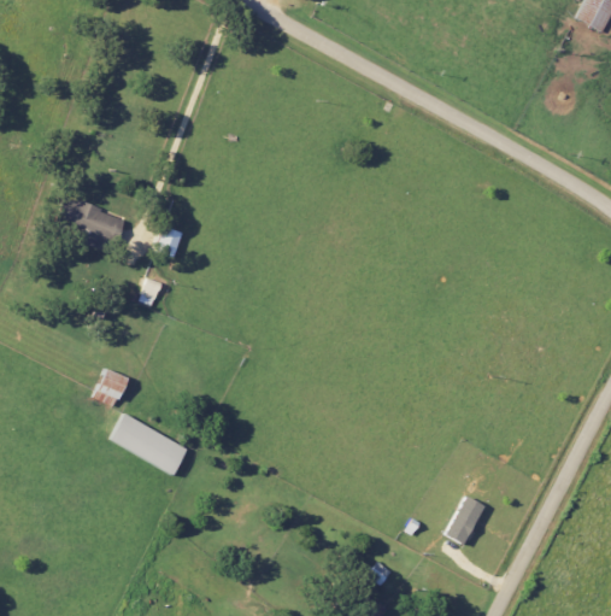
[(610,0),(588,0),(579,22),(605,34),(610,21),(610,0)]
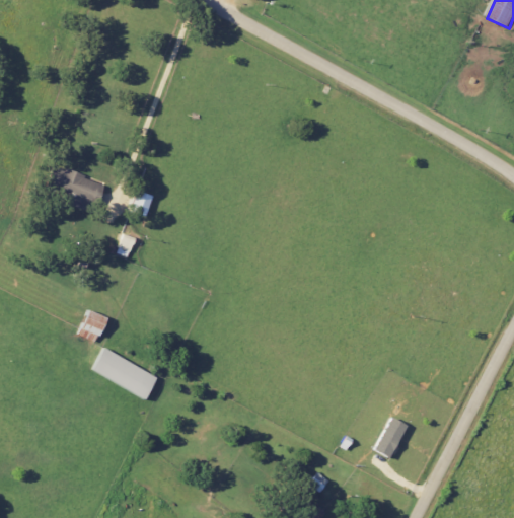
[(106,186),(56,166),(48,188),(67,195),(64,203),(95,215),(106,186)]
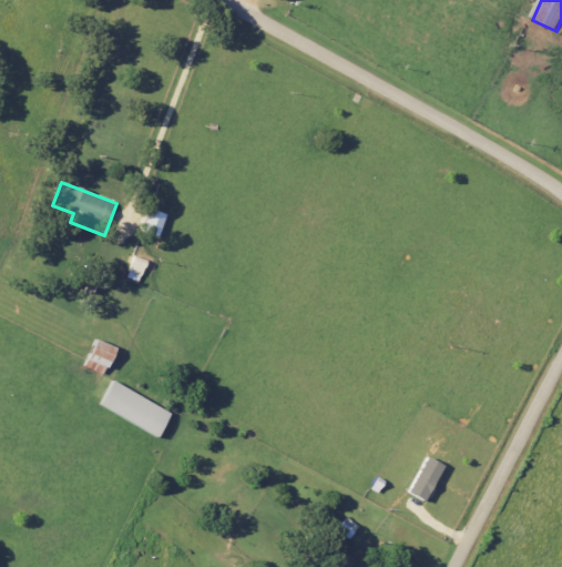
[(161,239),(169,215),(153,210),(145,233),(161,239)]
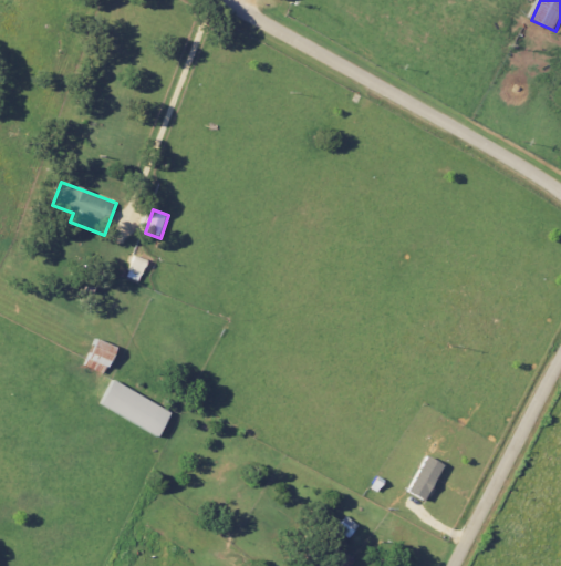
[(89,369),(108,374),(116,346),(95,340),(89,369)]
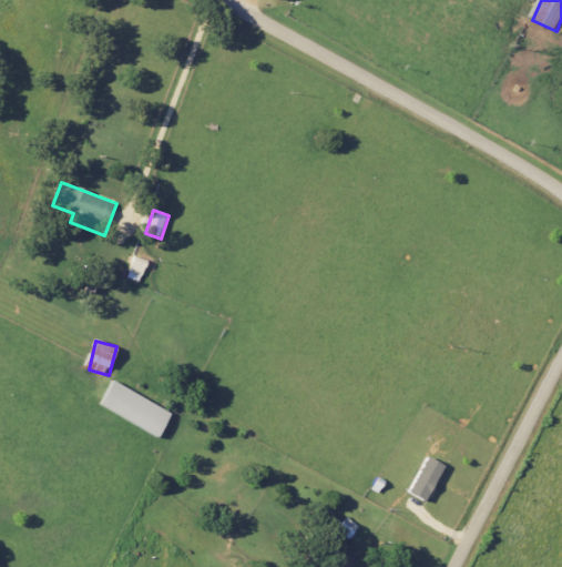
[(173,414),(115,382),(102,406),(160,438),(173,414)]
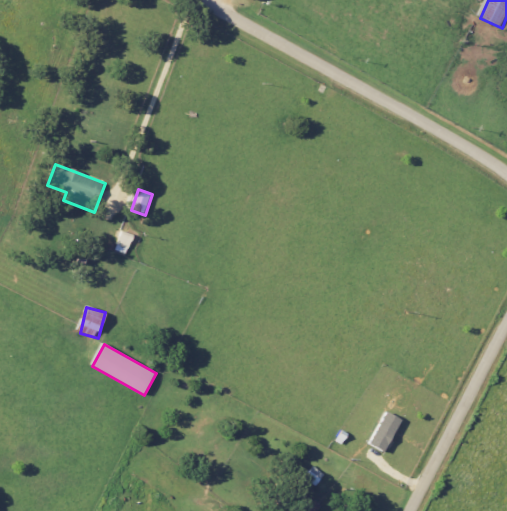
[(402,420),(387,412),(370,444),(385,452),(402,420)]
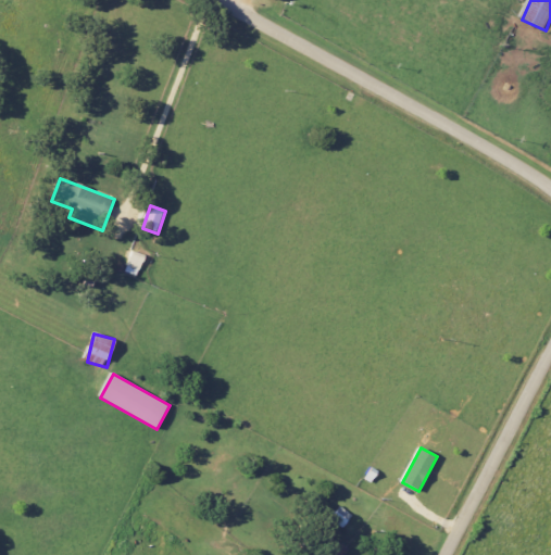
[(354,517),(342,506),(332,518),(345,529),(354,517)]
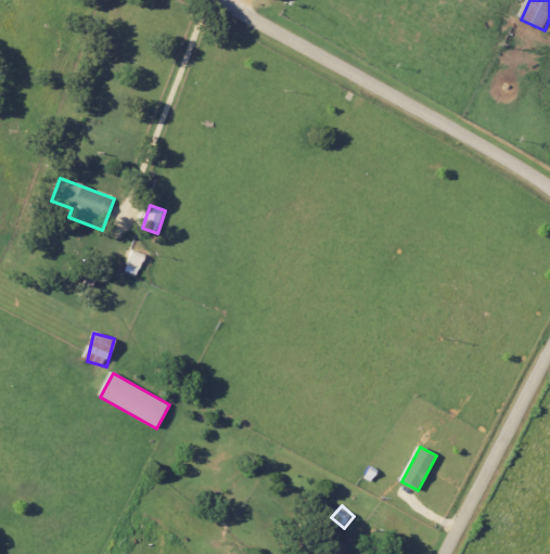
[(345,553),(349,548),(328,533),(314,553),(345,553)]
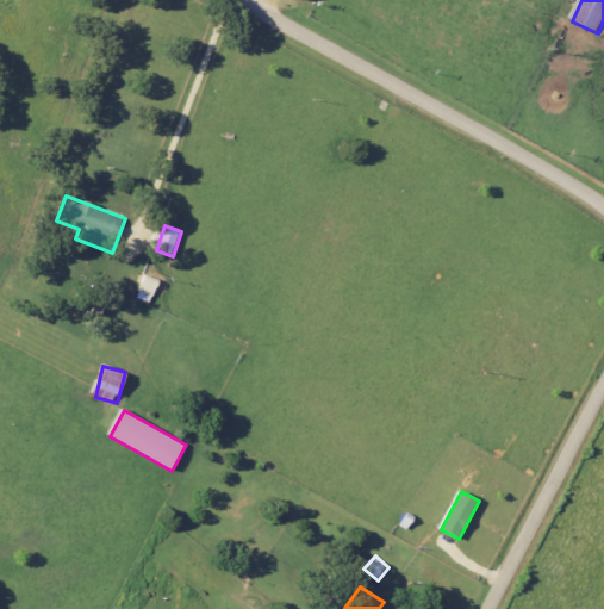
All buildings are outlined.
